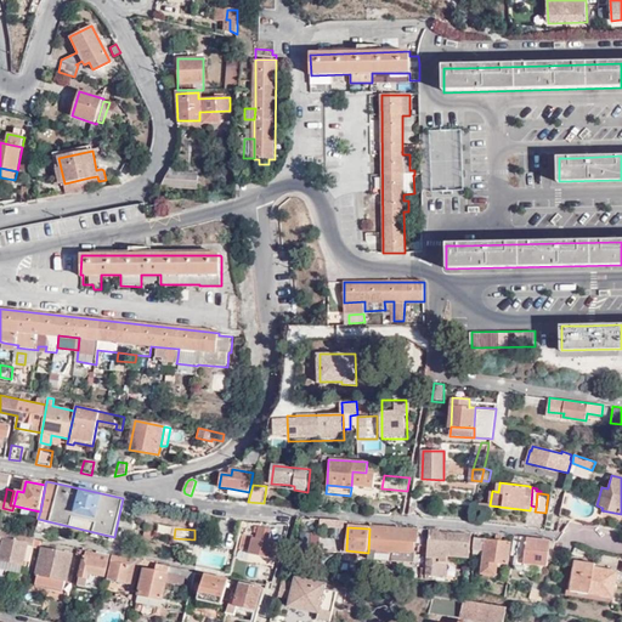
[(269,541),(270,536),(271,531),(260,529),(259,532),(256,532),(255,537),(243,535),(239,550),(250,553),(249,555),(271,560),(275,544),(275,542),(269,541)]
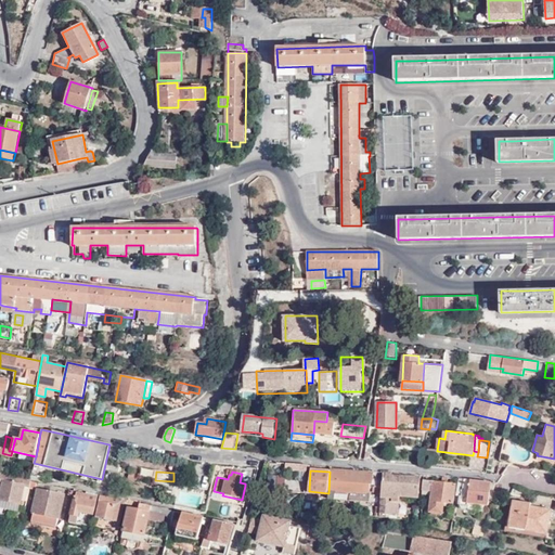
[(328,493),(328,500),(370,503),(370,495),(368,495),(369,485),(372,486),(373,475),(330,472),(328,493)]
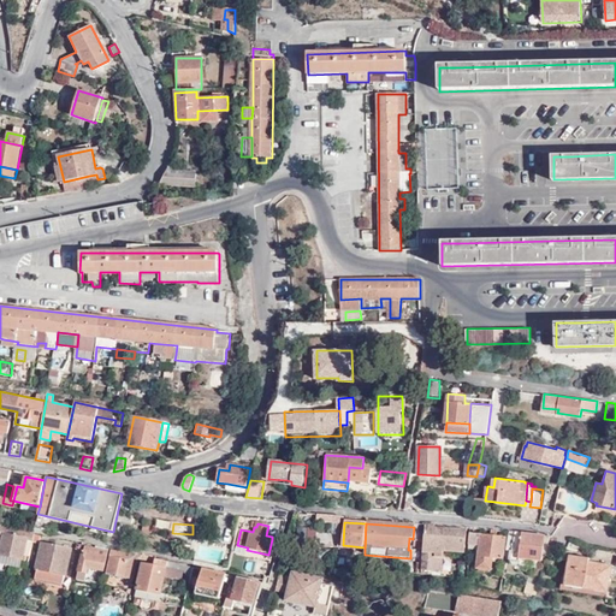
[(34,532),(0,525),(0,533),(1,533),(0,540),(0,552),(11,555),(24,558),(29,537),(33,538),(34,532)]
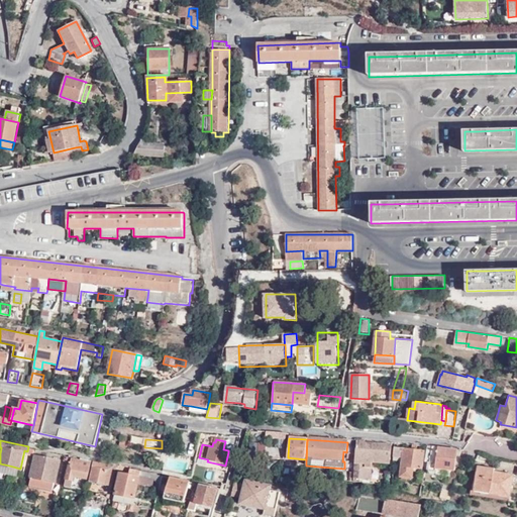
[(355,455),(353,483),(360,484),(360,482),(371,483),(372,463),(367,462),(368,459),(390,461),(391,445),(365,442),(356,442),(356,449),(355,455)]
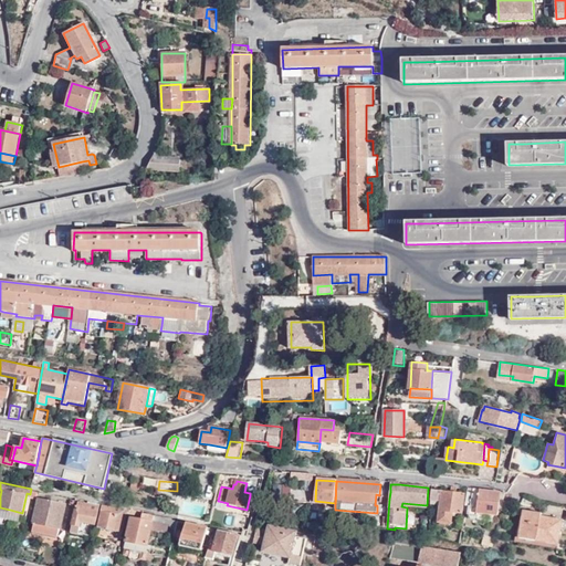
[(290,500),(291,489),(275,486),(274,500),(290,500)]
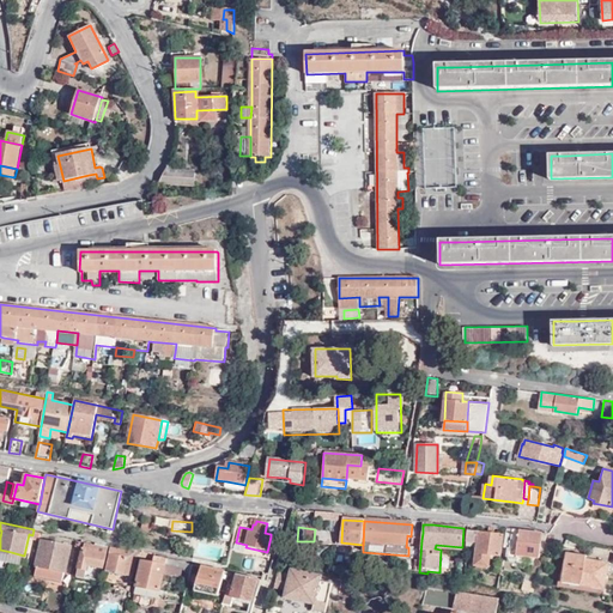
[(338,532),(315,529),(314,541),(314,545),(337,546),(338,532)]
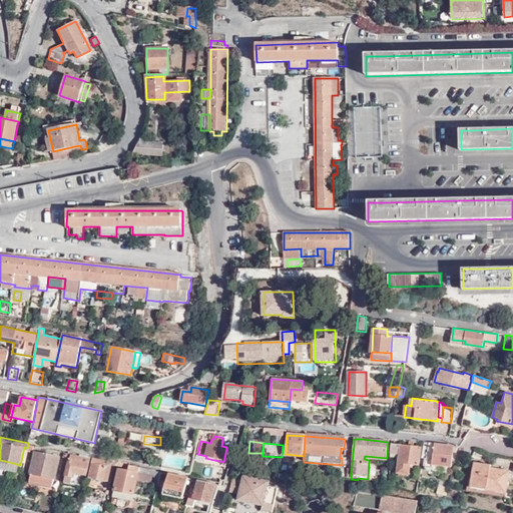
[(454,464),(458,446),(425,443),(423,458),(426,459),(425,466),(435,467),(435,465),(451,468),(452,464),(454,464)]
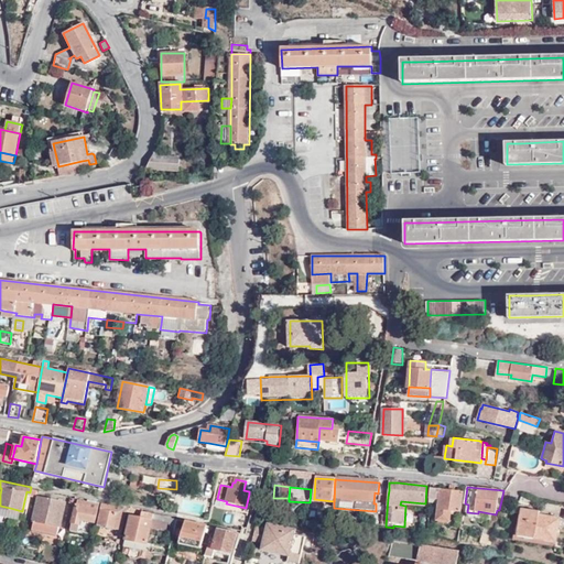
[(461,491),(455,491),(448,490),(430,488),(429,497),(440,499),(436,521),(449,522),(451,509),(458,510),(461,491)]
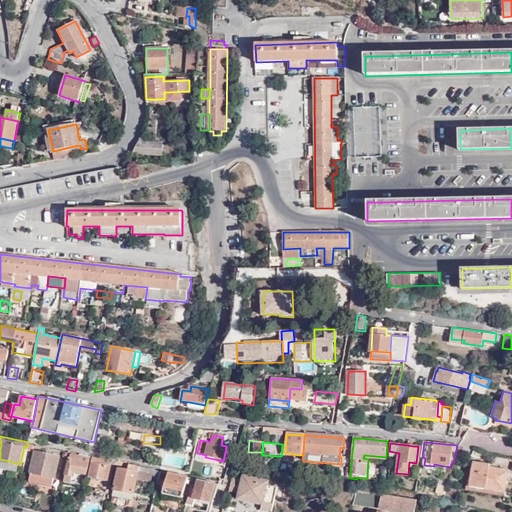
[(53,487),(61,454),(35,449),(27,481),(53,487)]
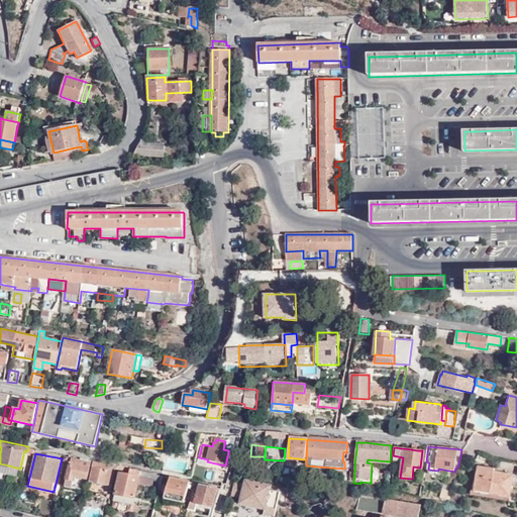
[(88,481),(93,459),(84,458),(73,455),(66,486),(82,489),(84,480),(88,481)]
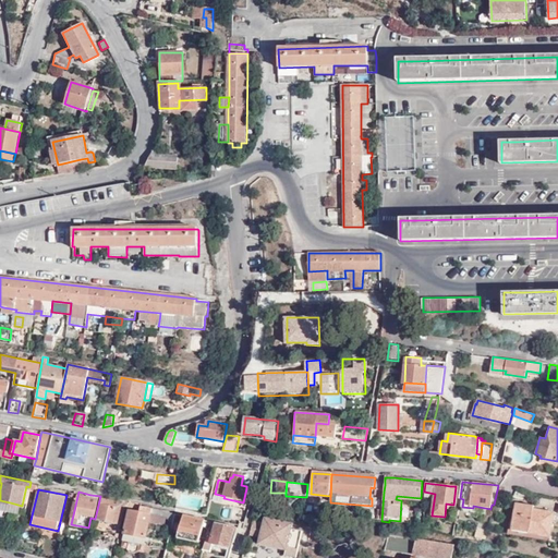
[(116,500),(105,498),(102,497),(95,528),(104,530),(106,530),(106,526),(117,529),(118,523),(122,524),(125,508),(114,506),(116,500)]
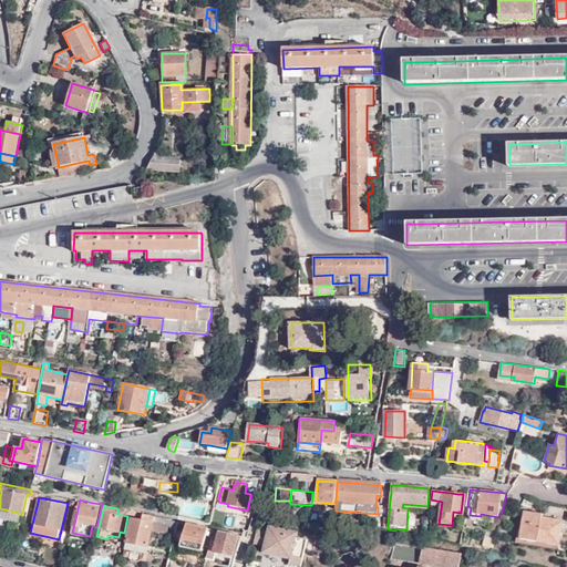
[(0,517),(8,518),(10,511),(0,508),(0,517)]
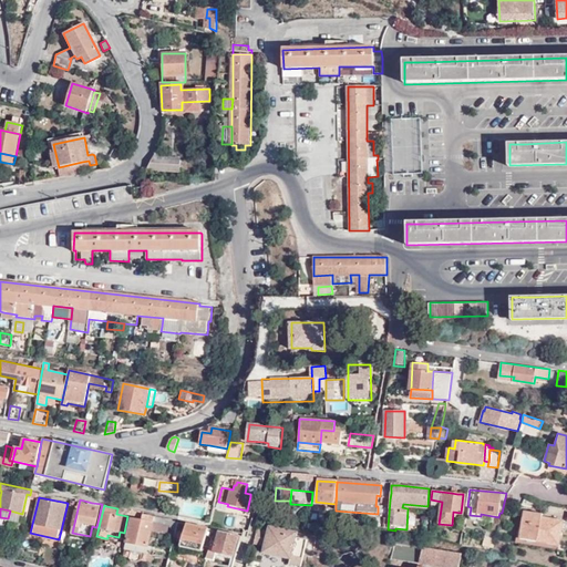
[(558,545),(563,519),(543,516),(543,513),(525,509),(519,537),(558,545)]
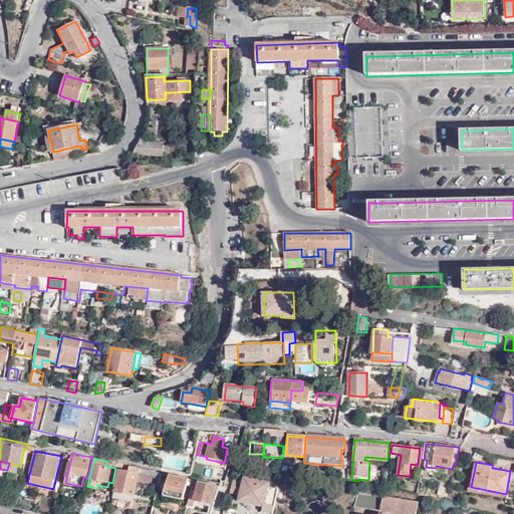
[(162,473),(116,463),(115,466),(131,469),(130,472),(119,469),(112,503),(116,504),(118,507),(123,508),(125,506),(127,501),(133,501),(137,484),(138,480),(159,485),(162,473)]
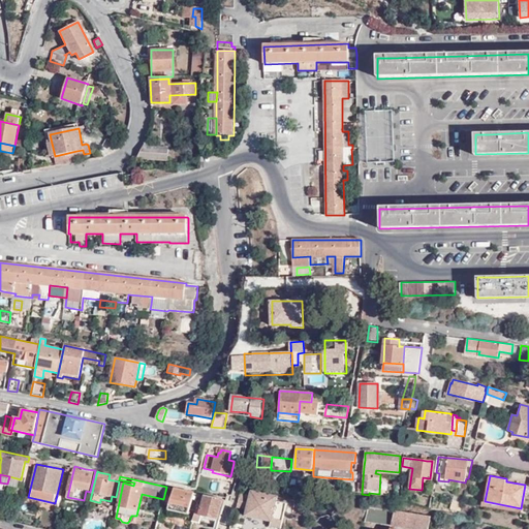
[(173,488),(166,487),(163,499),(162,502),(168,503),(173,488)]
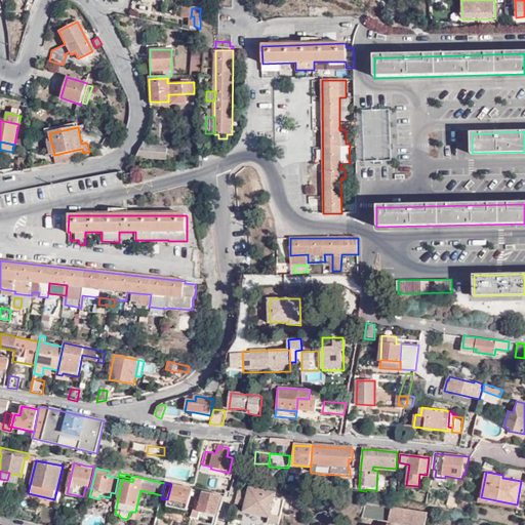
[(189,510),(194,489),(174,485),(169,505),(189,510)]
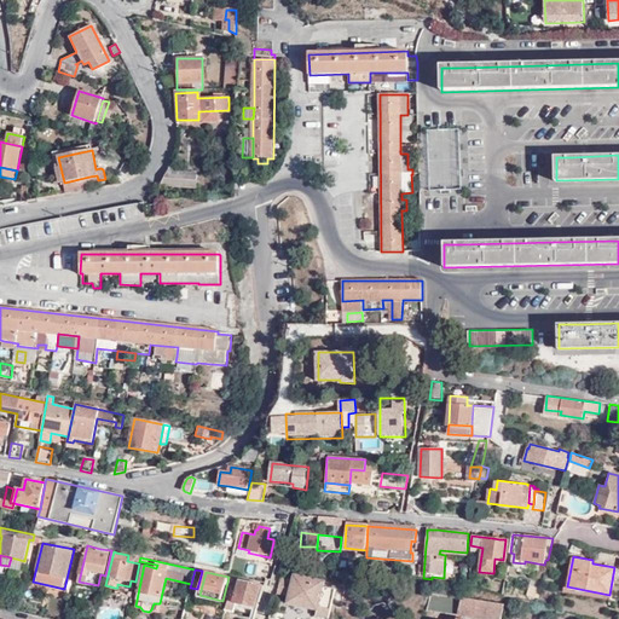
[(293,574),(290,582),(288,596),(287,605),(317,611),(316,615),(328,618),(334,590),(322,586),(324,582),(293,574)]
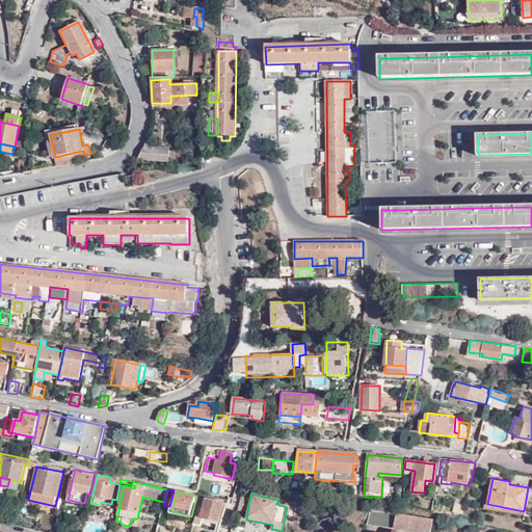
[(163,505),(164,502),(142,497),(141,501),(163,505)]
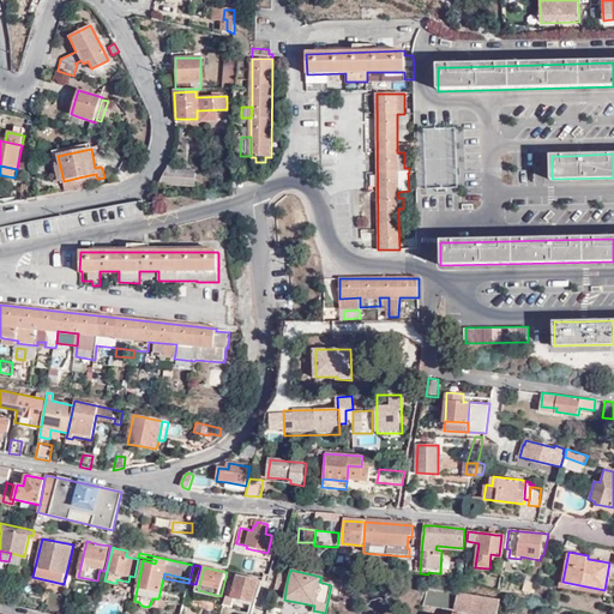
[(252,603),(259,579),(239,575),(235,585),(230,584),(224,605),(232,607),(234,599),(252,603)]
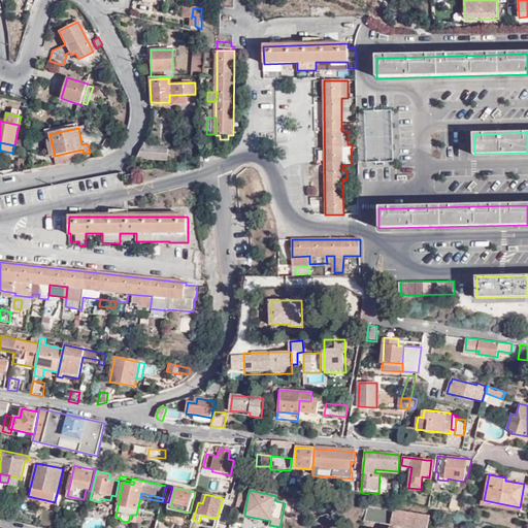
[(248,496),(239,494),(235,506),(245,508),(248,496)]
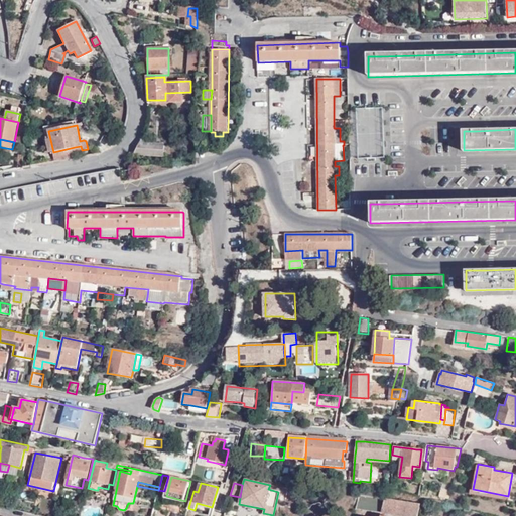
[(98,490),(96,490),(96,494),(107,496),(107,493),(108,489),(98,487),(98,490)]
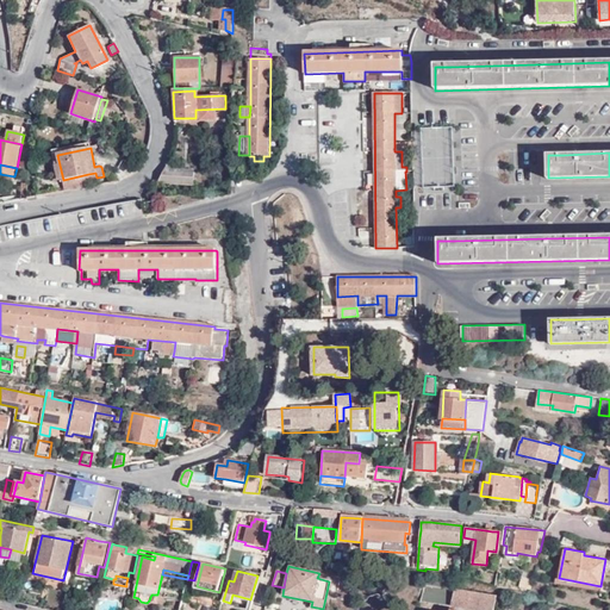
[(470,609),(495,609),(498,596),(425,585),(422,604),(446,605),(470,609)]
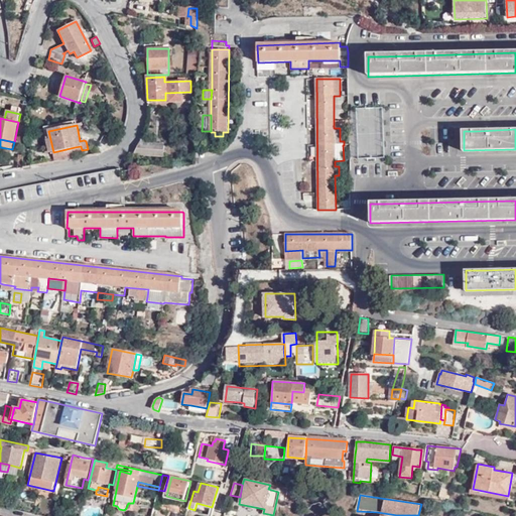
[(38,515),(43,515),(50,515),(54,502),(42,499),(38,515)]
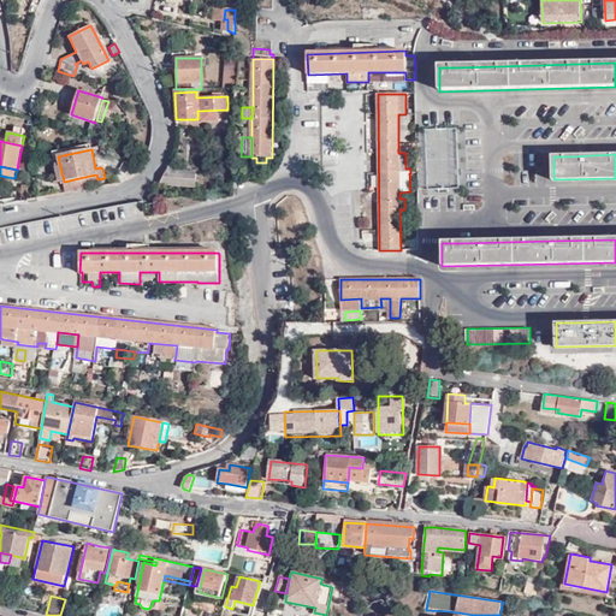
[(303,615),(307,615),(314,612),(315,608),(285,602),(283,611),(303,615)]
